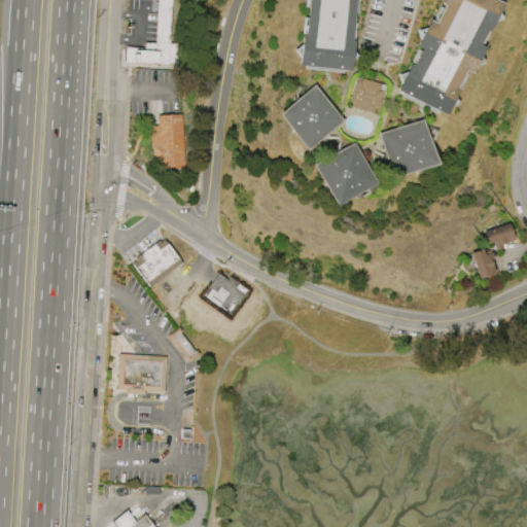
[(176,0),(174,43),(181,44),(180,64),(128,61),(129,46),(159,47),(160,0),(176,0)]
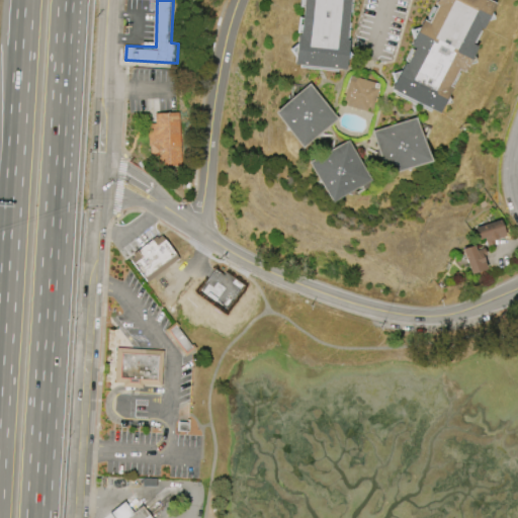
[(348,0),(345,40),(348,40),(345,69),(293,64),(295,35),(298,35),(301,0),(348,0)]
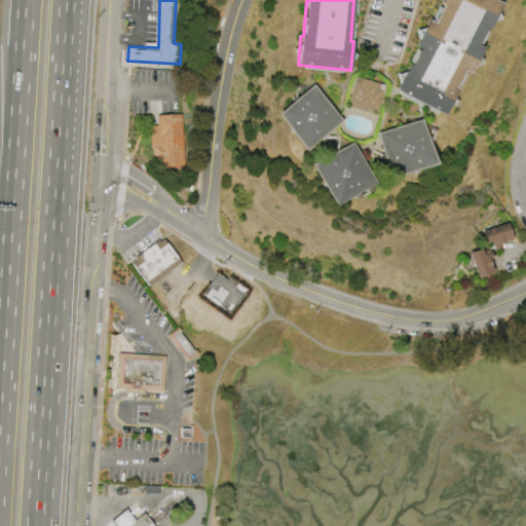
[(443,0),(493,0),(501,4),(489,30),(486,28),(477,45),(482,48),(470,74),(463,70),(454,87),(457,89),(444,114),(398,89),(410,65),(413,66),(422,48),(416,45),(429,21),(435,23),(444,6),(441,4),(443,0)]
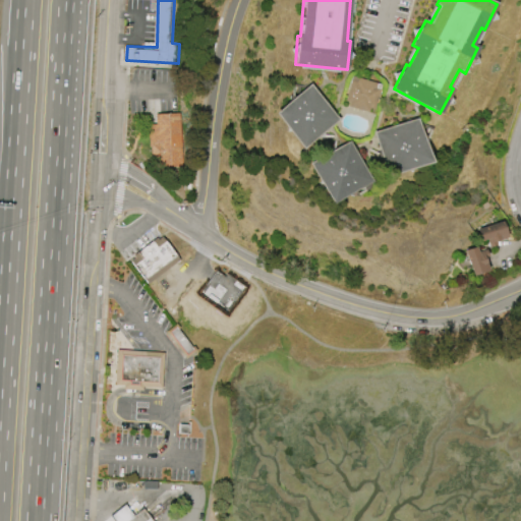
[(373,112),(382,84),(352,75),(344,103),(373,112)]
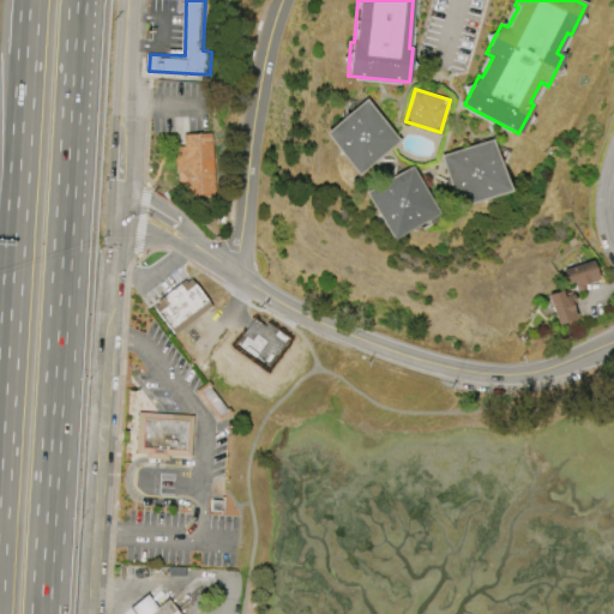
[(359,176),(324,133),(366,98),(401,142),(359,176)]
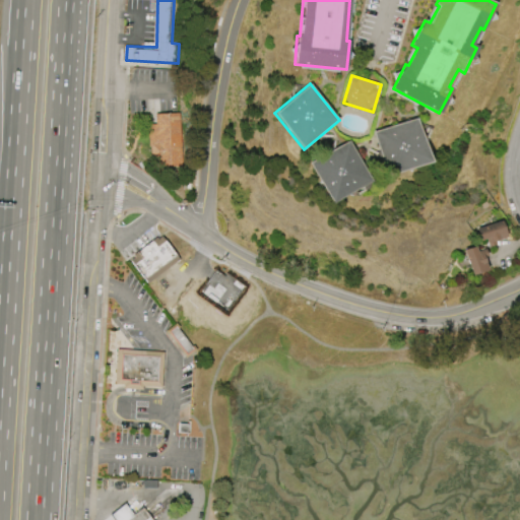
[(157,114),(181,112),(183,112),(185,166),(153,167),(151,124),(158,124),(157,114)]
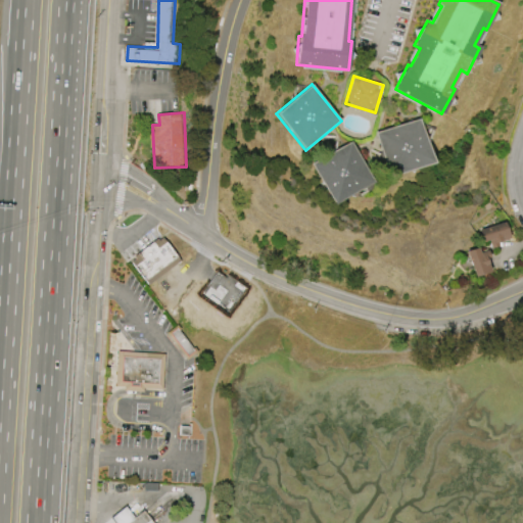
[(375,133),(419,119),(433,163),(389,178),(375,133)]
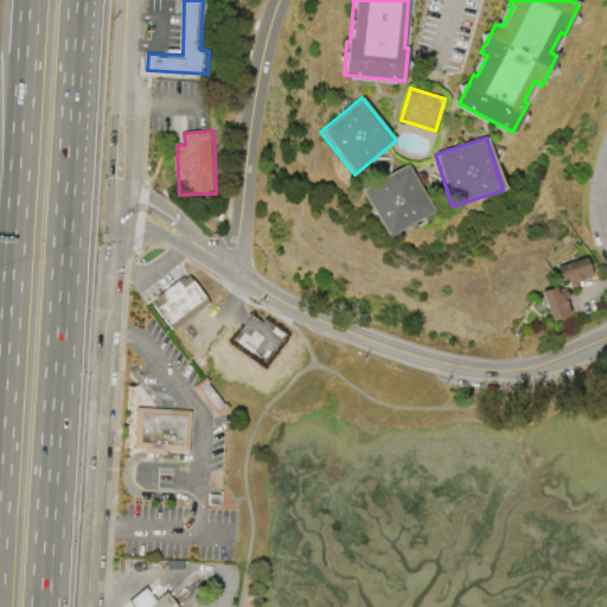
[(360,190),(408,164),(434,211),(387,237),(360,190)]
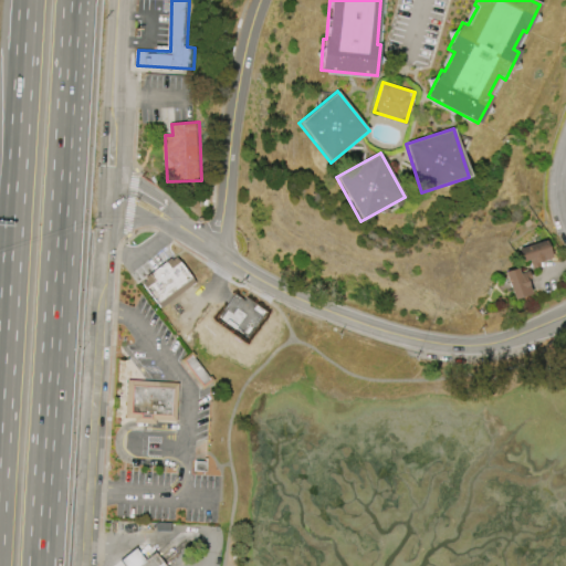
[(519,250),(546,240),(552,258),(541,262),(540,261),(537,261),(540,266),(532,269),(528,260),(523,262),(519,250)]
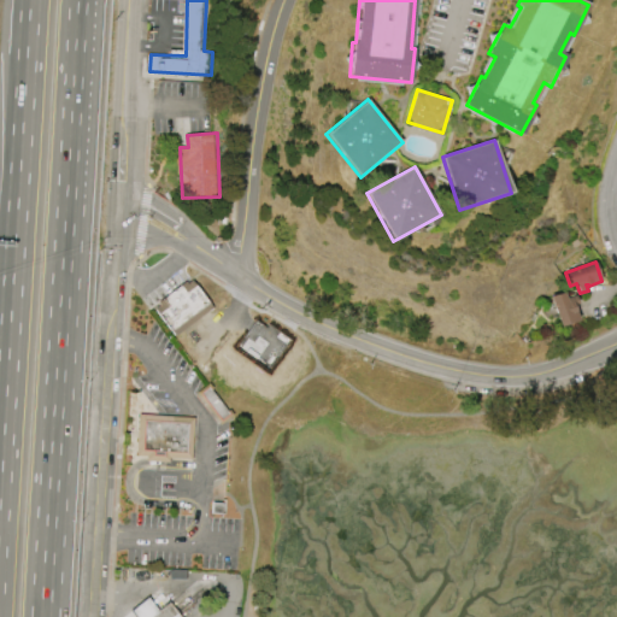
[(191,280),(186,283),(184,281),(157,303),(158,305),(153,309),(174,336),(211,307),(191,280)]
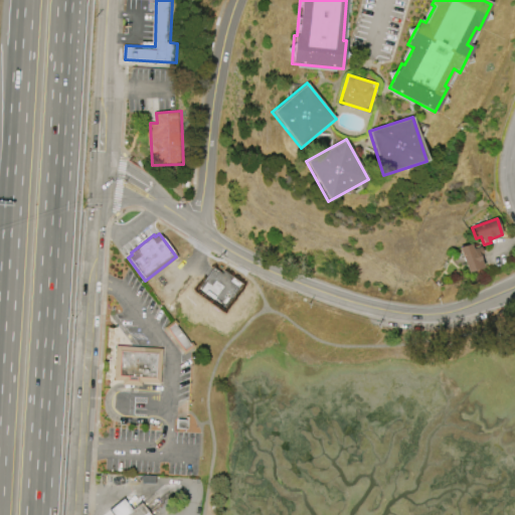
[(467,272),(459,247),(471,243),(473,248),(480,245),(483,252),(479,254),(483,267),(467,272)]
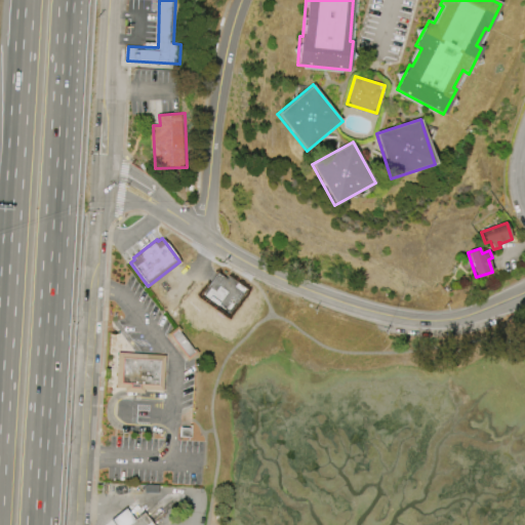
[(217,304),(226,310),(234,298),(217,288),(212,295),(219,300),(217,304)]
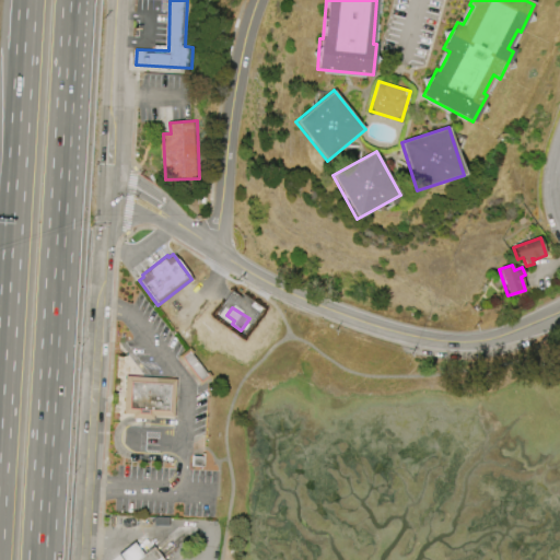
[(188,348),(177,357),(199,385),(210,376),(188,348)]
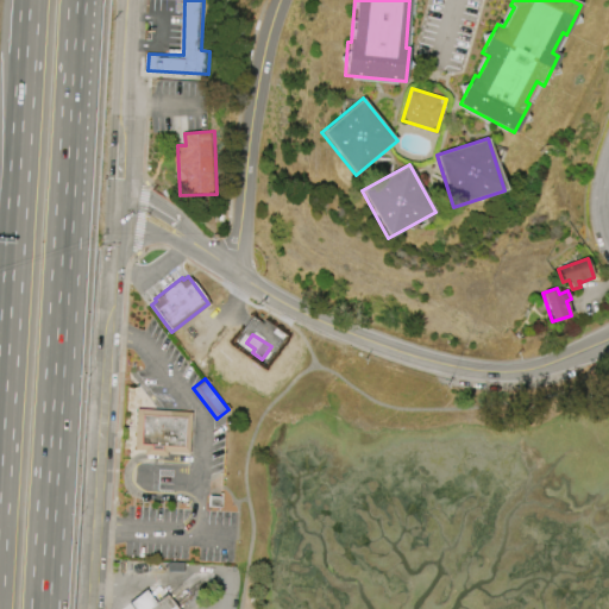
[(188,453),(165,451),(165,456),(143,454),(144,450),(133,449),(136,408),(190,412),(188,453)]
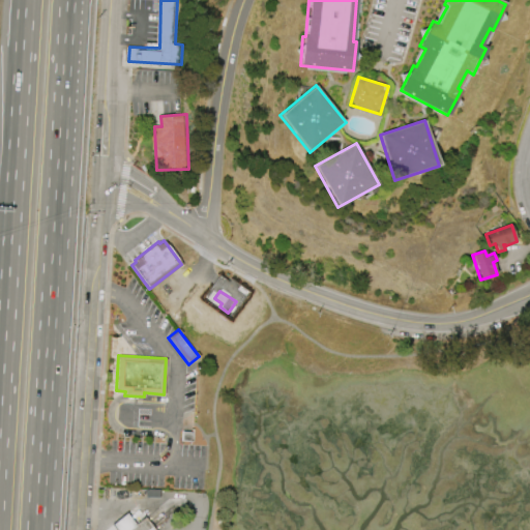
[(145,516),(136,523),(126,511),(111,524),(115,529),(155,529),(152,526),(145,516)]
